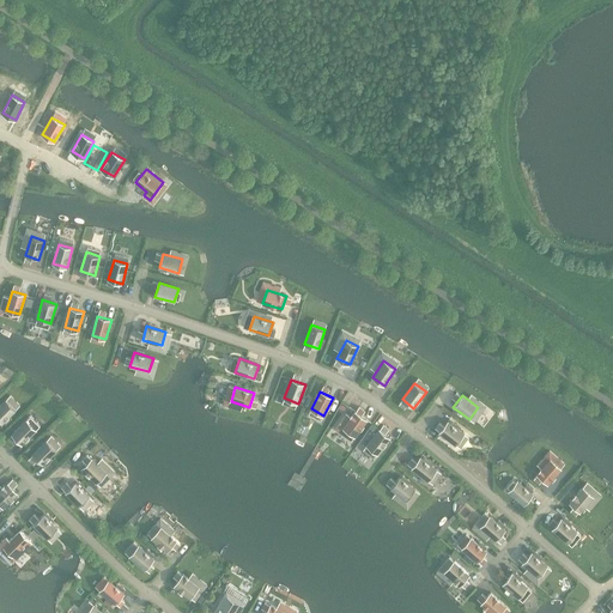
[(0,405),(0,422),(2,424),(17,410),(6,399),(0,405)]
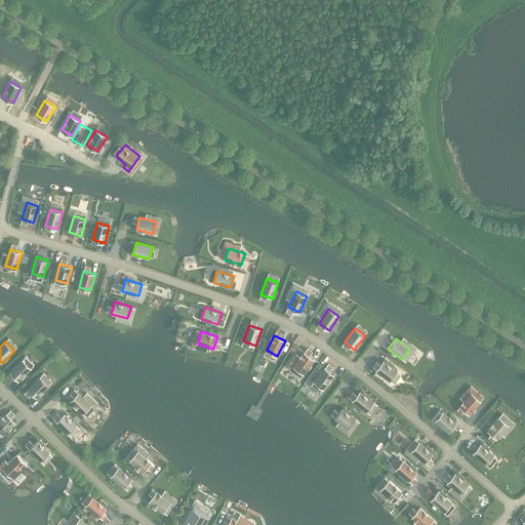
[(305,352),(294,366),(305,373),(314,359),(305,352)]
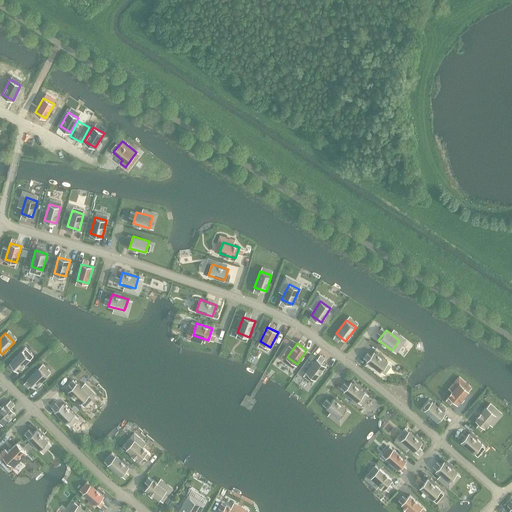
[(22,350),(10,362),(19,371),(30,359),(22,350)]
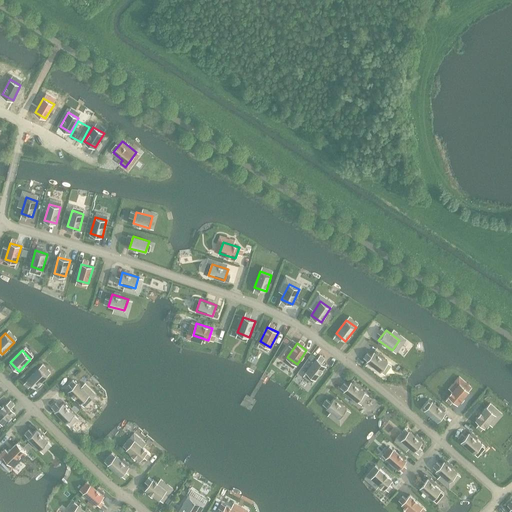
[(367,361),(380,371),(388,362),(374,352),(367,361)]
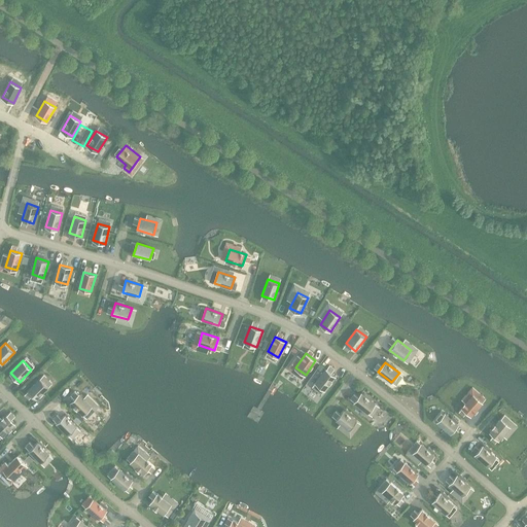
[(315,382),(325,390),(336,377),(325,369),(315,382)]
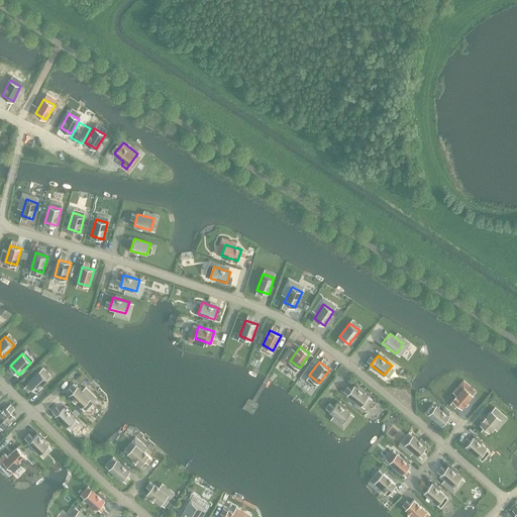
[(27,383),(36,392),(47,380),(39,371),(27,383)]
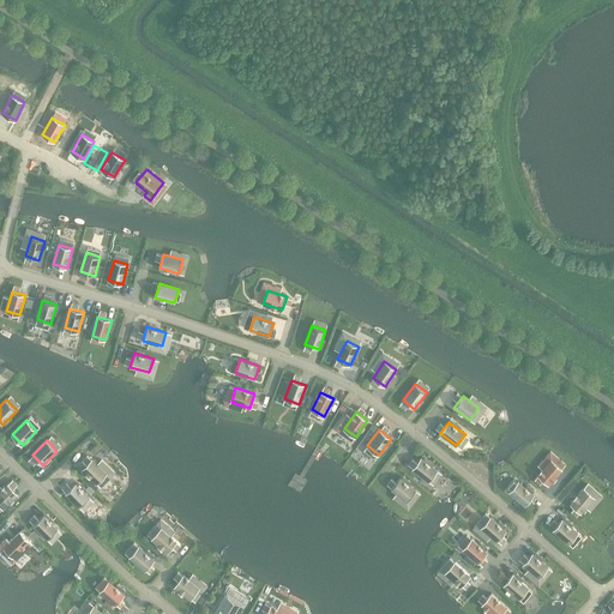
[(413,469),(428,481),(438,470),(421,457),(413,469)]
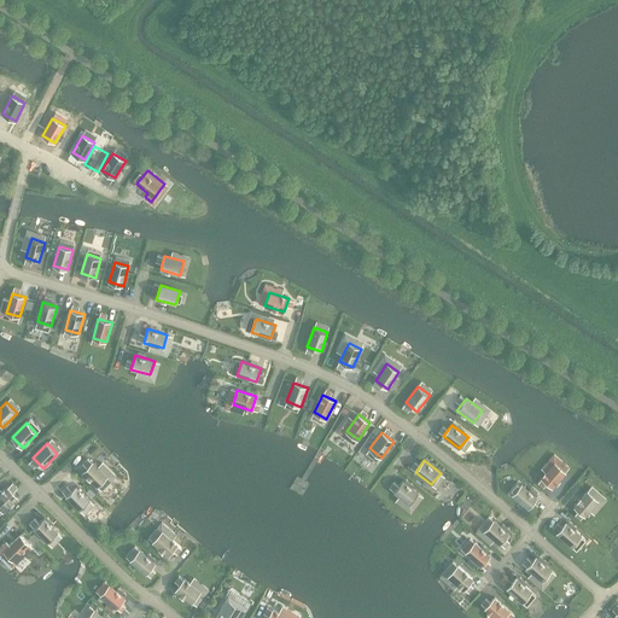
[(108,476),(93,461),(83,472),(98,487),(108,476)]
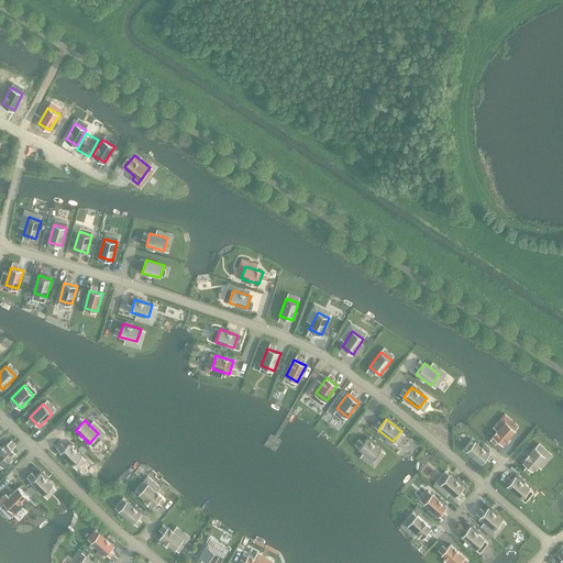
[(494,435),(504,444),(516,430),(506,421),(494,435)]
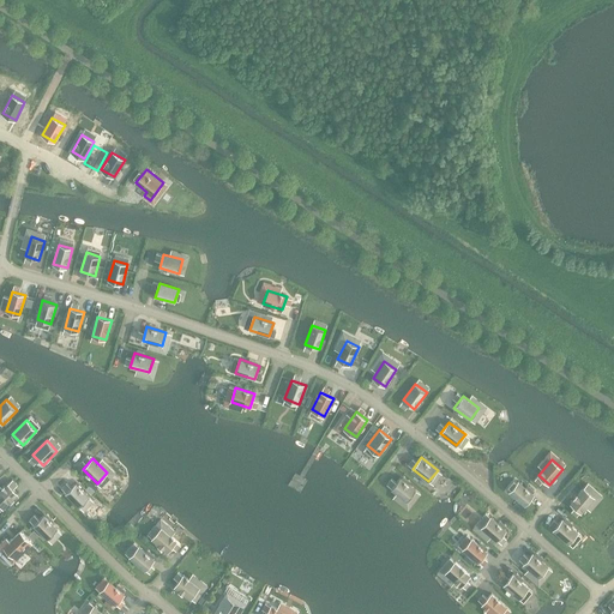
[(401,477),(391,489),(408,501),(416,489),(401,477)]
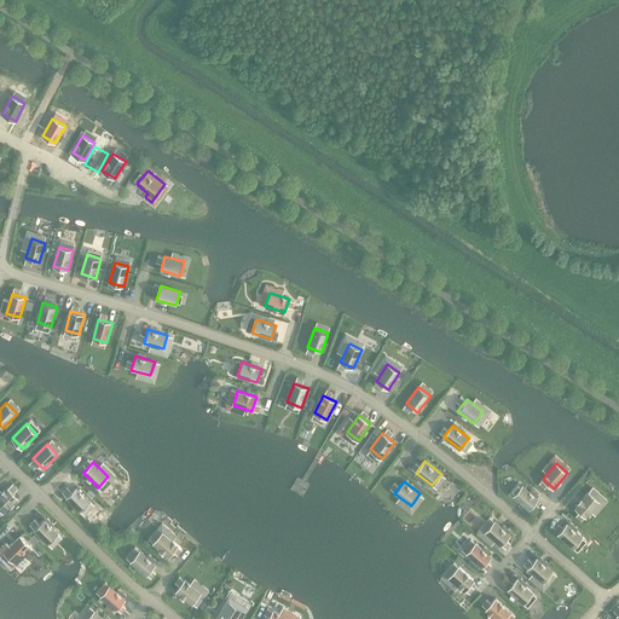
[(514,496),(528,509),(538,498),(524,485),(514,496)]
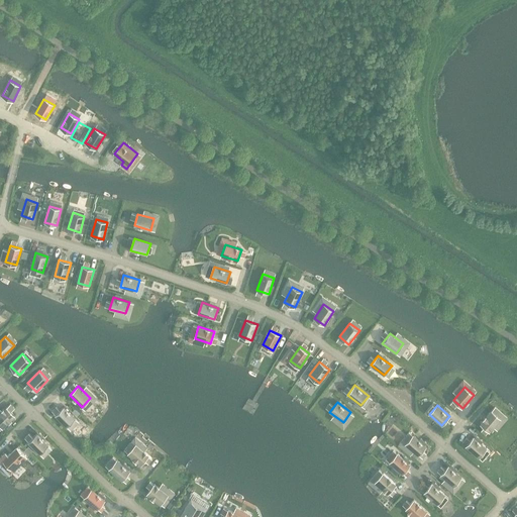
[(0,413),(0,424),(3,427),(15,416),(6,407),(0,413)]
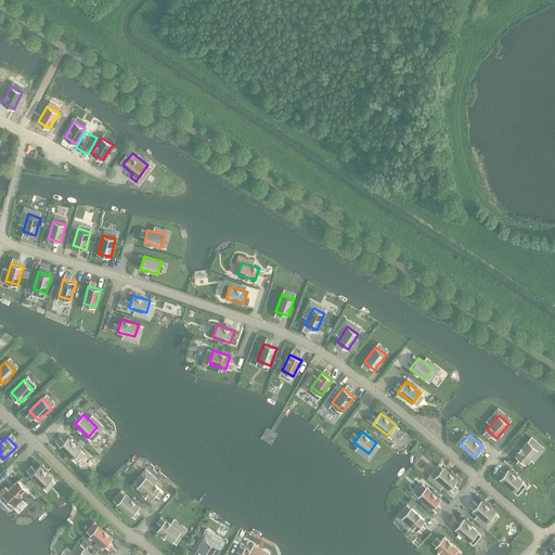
[(81,449),(68,437),(60,446),(72,459),(81,449)]
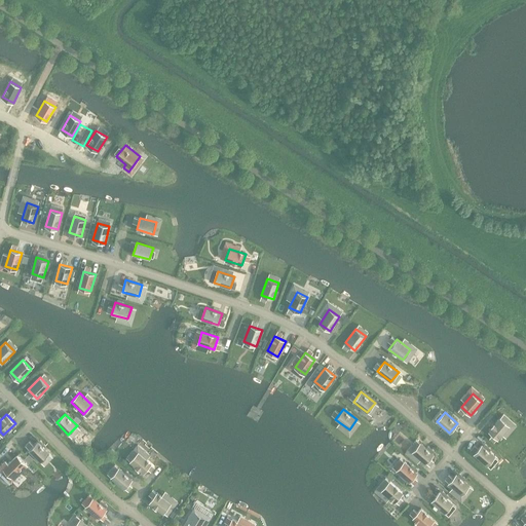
[(500,418),(489,430),(498,439),(510,426),(500,418)]
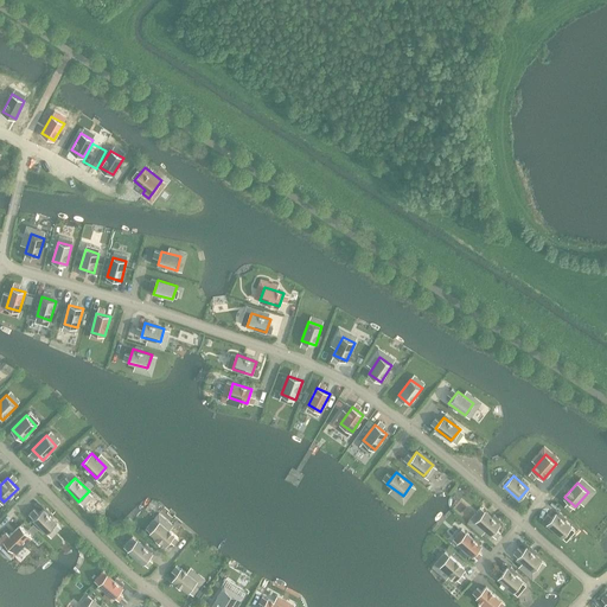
[(33,519),(46,532),(57,523),(43,509),(33,519)]
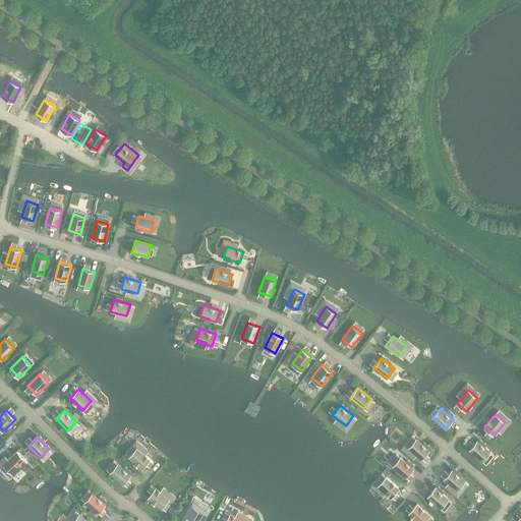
[(408,448),(421,459),(429,450),(416,439),(408,448)]
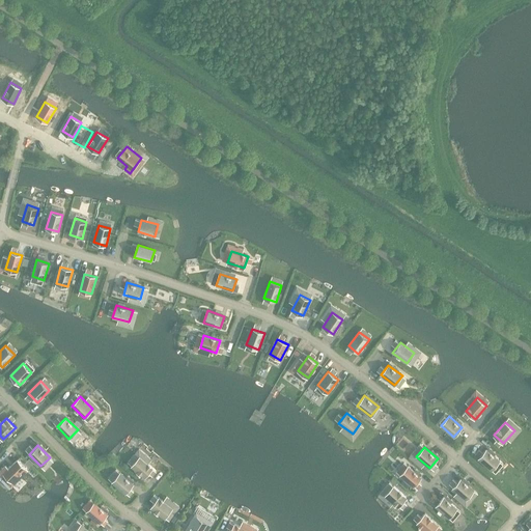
[(486,449),(478,458),(492,470),(500,460),(486,449)]
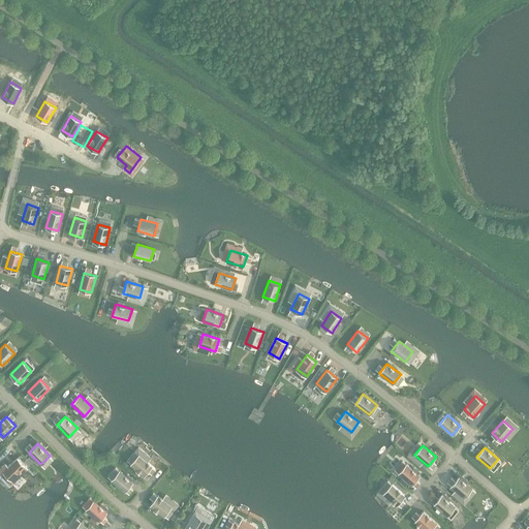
[(139,455),(131,464),(144,475),(152,466),(139,455)]
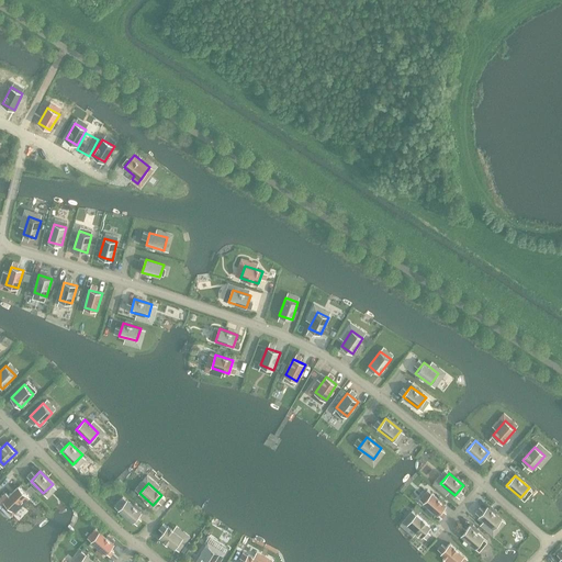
[(1,498),(15,512),(30,497),(18,486),(9,496),(6,493),(1,498)]
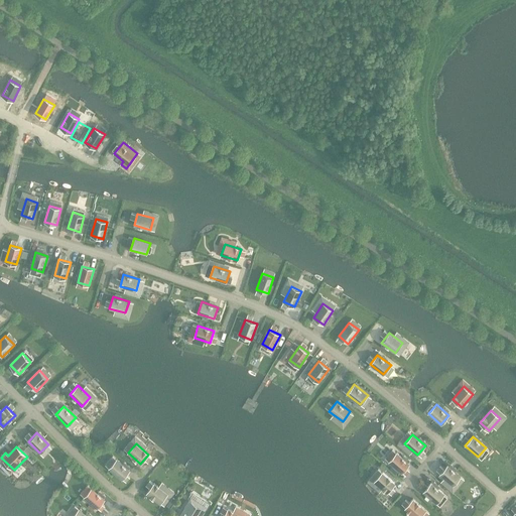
[(397,453),(389,462),(401,473),(409,464),(397,453)]
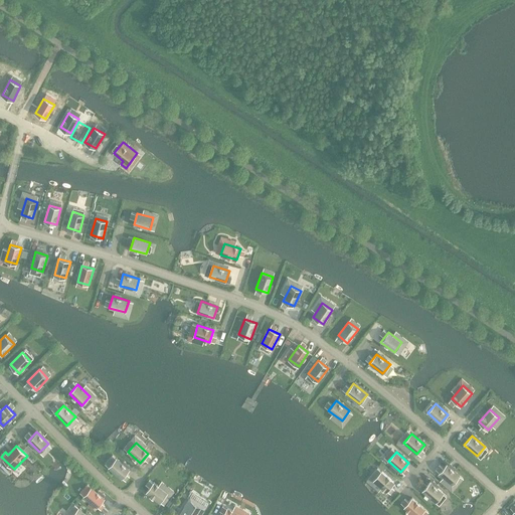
[(109,467),(122,478),(130,469),(117,458),(109,467)]
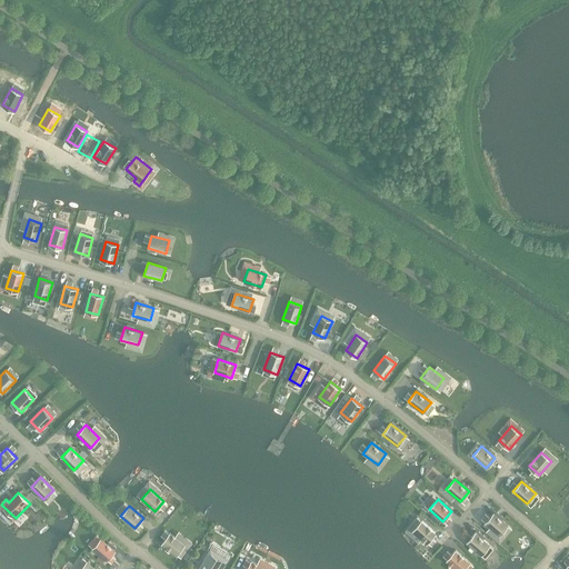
[(493,512),(486,522),(499,535),(508,525),(493,512)]
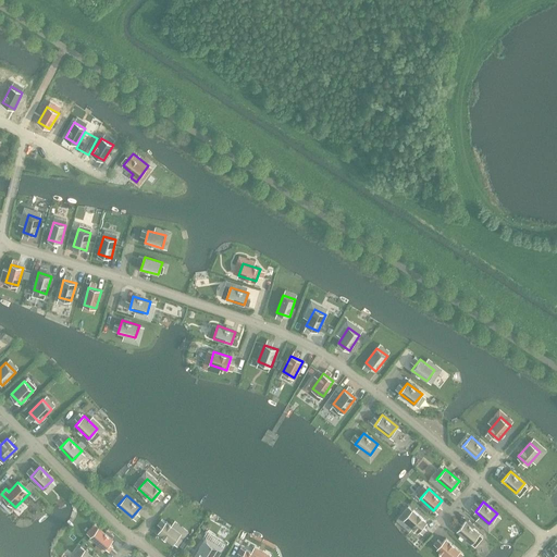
[(404,519),(418,531),(426,521),(412,509),(404,519)]
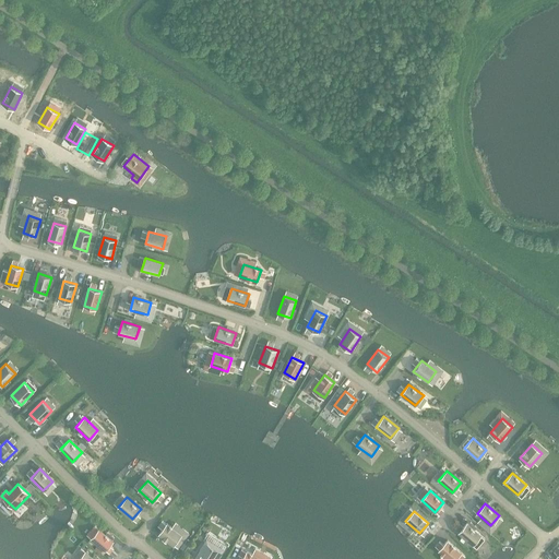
[(167,523),(159,534),(174,545),(181,534),(167,523)]
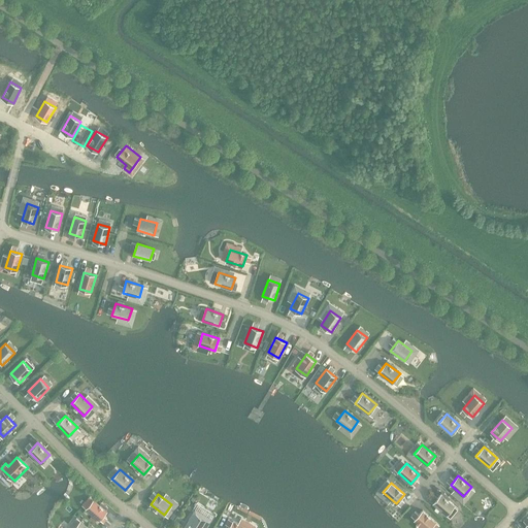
[(433,503),(447,515),(455,505),(441,494),(433,503)]
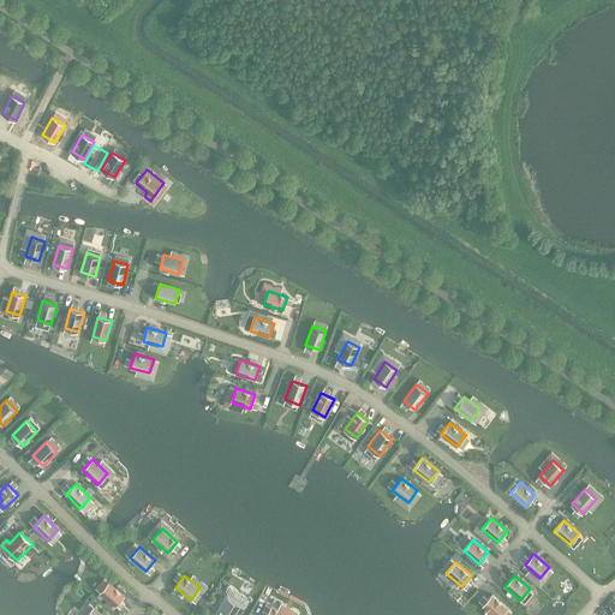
[(100,592),(115,605),(125,595),(109,581),(100,592)]
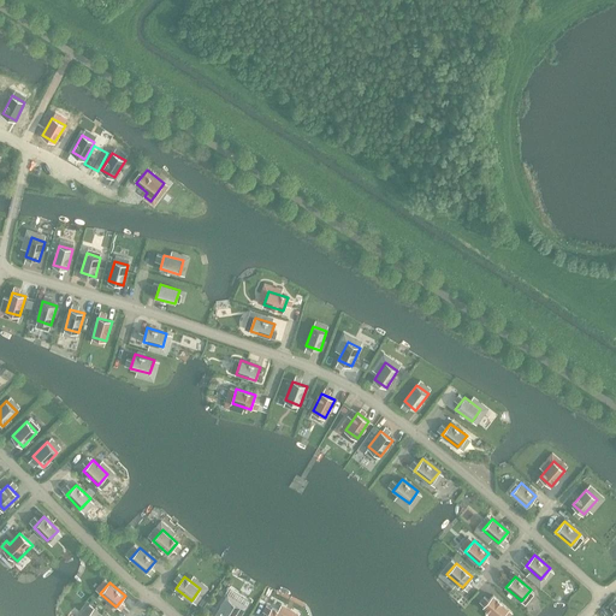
[(206,594),(199,604),(202,606),(209,597),(206,594)]
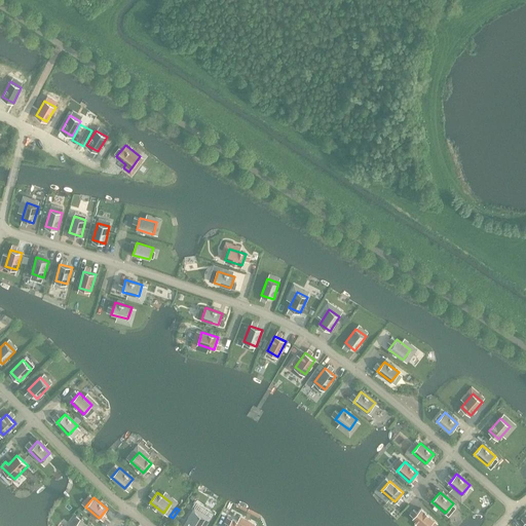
[(186,524),(189,525),(202,525),(205,521),(209,523),(213,518),(196,508),(186,524)]
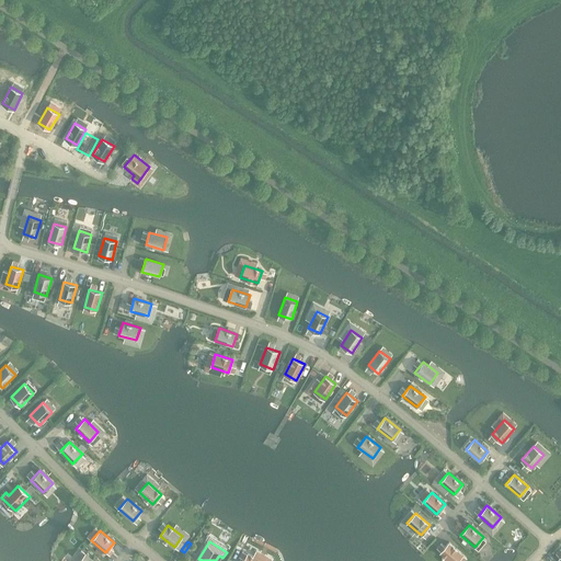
[(449,542),(441,552),(450,560),(457,560),(462,554),(449,542)]
